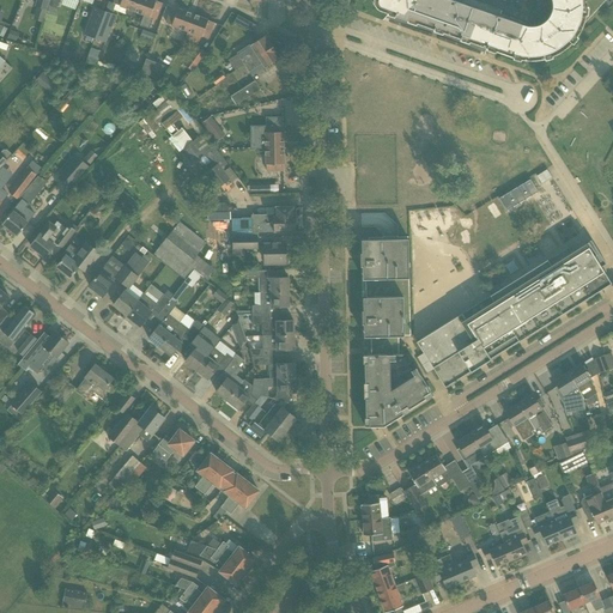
[(36,0),(35,7),(47,11),(48,5),(49,0),(36,0)]
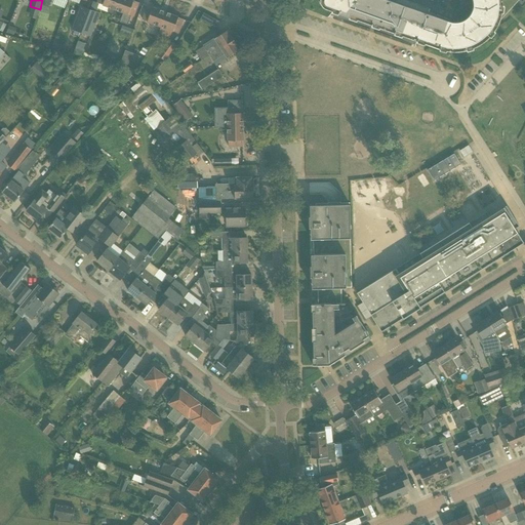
[(108,12),(114,14),(116,9),(119,0),(98,0),(98,3),(109,7),(108,12)]
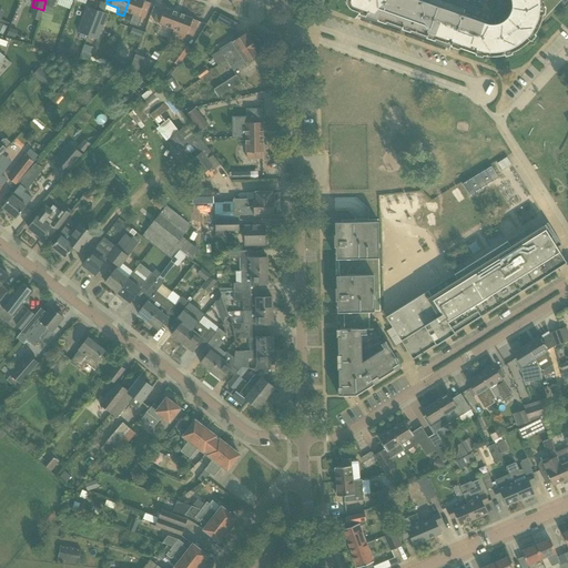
[(130,23),(139,27),(142,17),(144,18),(150,3),(141,0),(129,0),(125,10),(133,13),(130,23)]
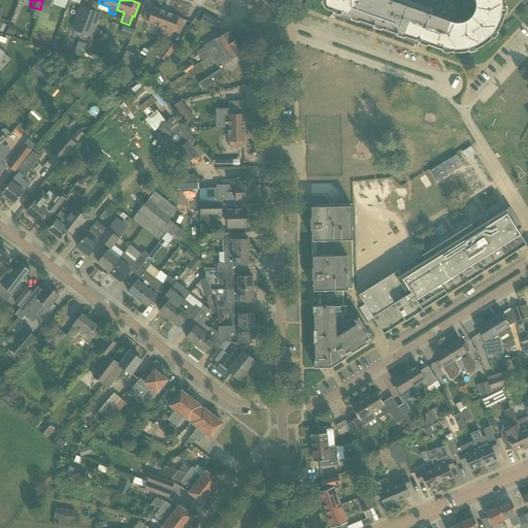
[(322,0),(322,1),(323,6),(441,51),(446,52),(453,53),(455,53),(475,51),(491,39),(492,37),(497,33),(502,23),(502,22),(522,0),(474,0),(475,2),(474,11),(473,14),(472,15),(467,21),(466,21),(462,23),(461,23),(430,12),(431,8),(406,0),(398,0),(398,1),(395,0),(322,0)]
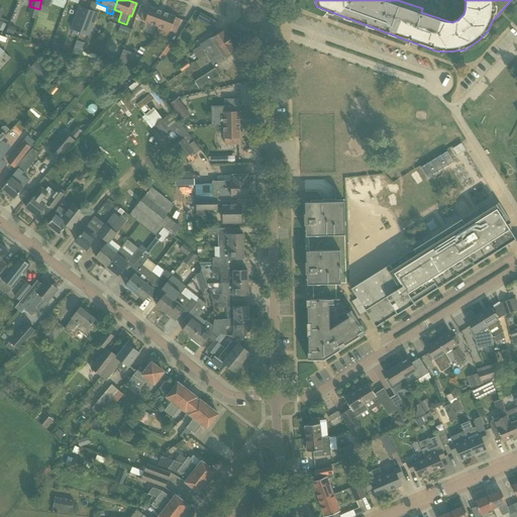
[(74,29),(72,33),(79,36),(80,32),(89,9),(80,6),(73,29),(74,29)]
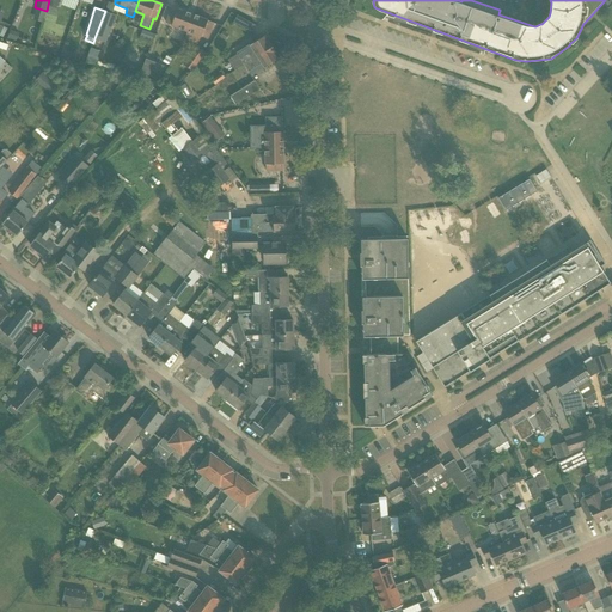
[(166,23),(187,31),(193,16),(172,7),(166,23)]
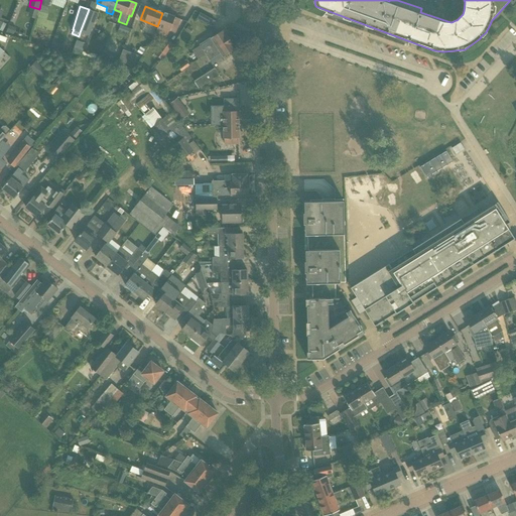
[(89,9),(80,32),(89,36),(98,13),(89,9)]
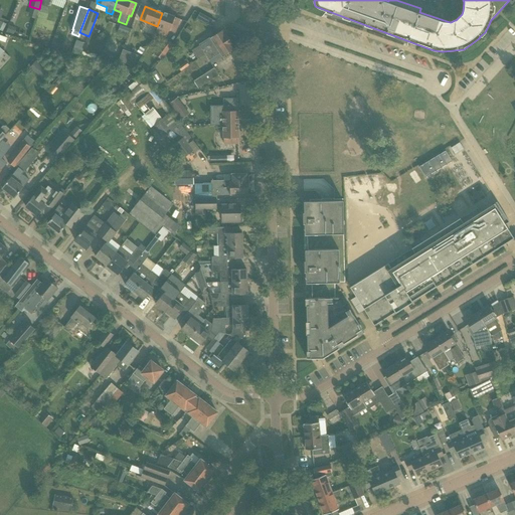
[(157,26),(175,32),(179,19),(162,13),(157,26)]
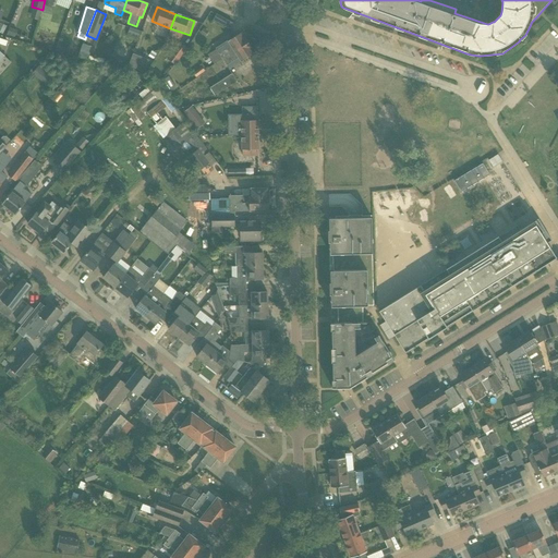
[(217,14),(213,20),(220,24),(223,17),(217,14)]
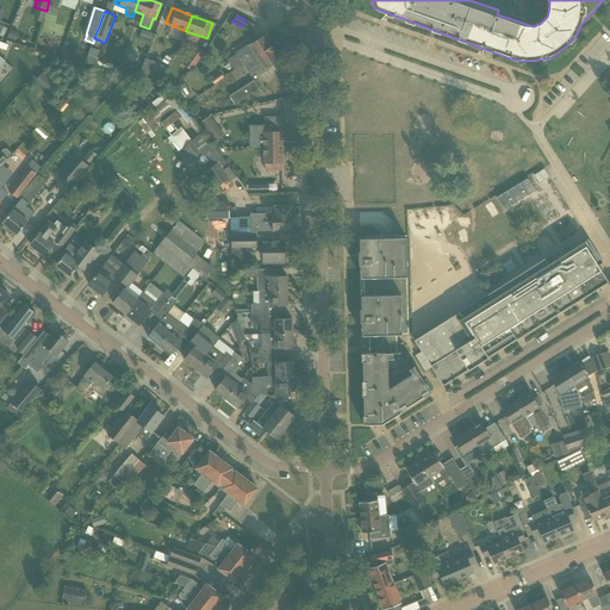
[(11,30),(7,37),(16,41),(18,33),(11,30)]
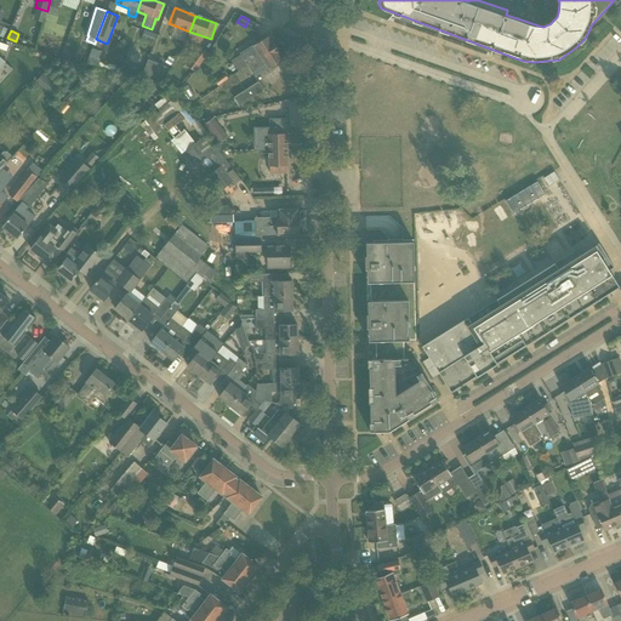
[(142,36),(142,38),(154,41),(157,35),(144,30),(142,36)]
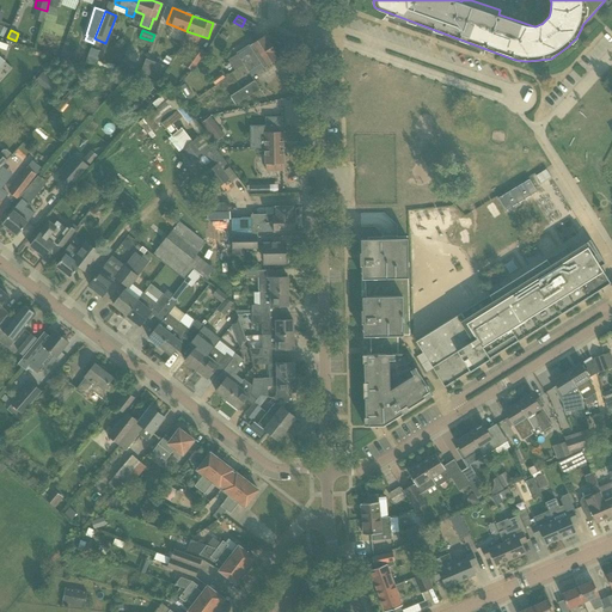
[(250,44),(237,53),(244,66),(273,47),(265,36),(250,46),(250,44)]
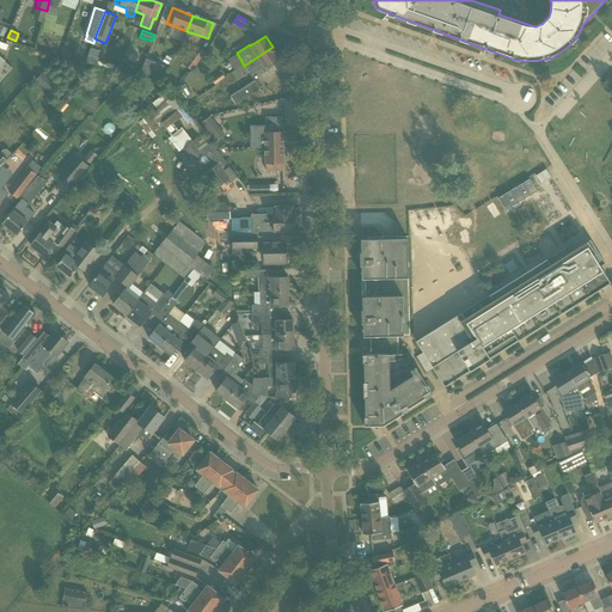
[(184,66),(191,71),(206,53),(197,47),(184,66)]
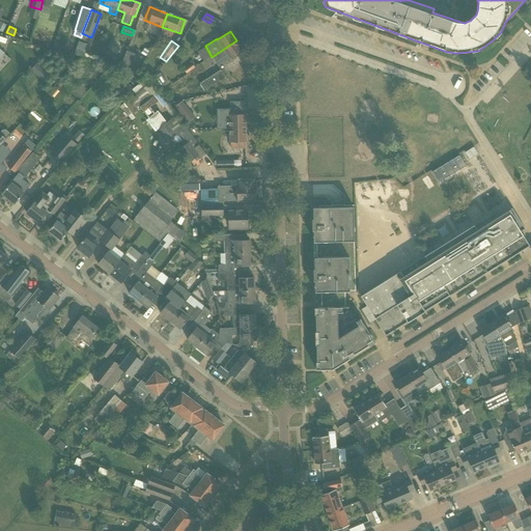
[(215,62),(218,66),(243,51),(236,40),(212,57),(215,62)]
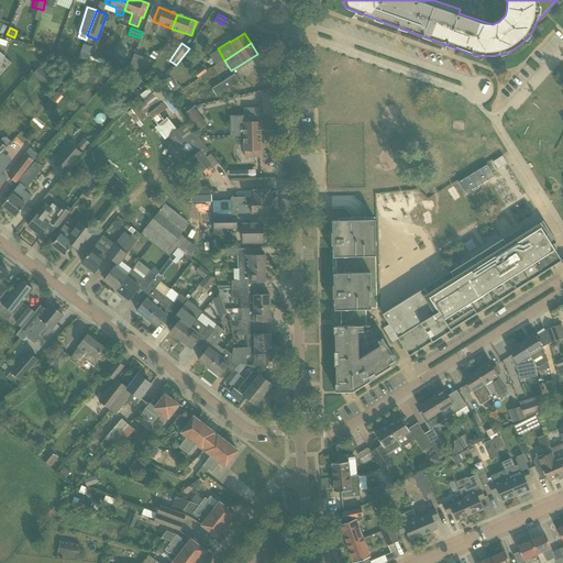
[(153,52),(150,57),(155,61),(158,55),(153,52)]
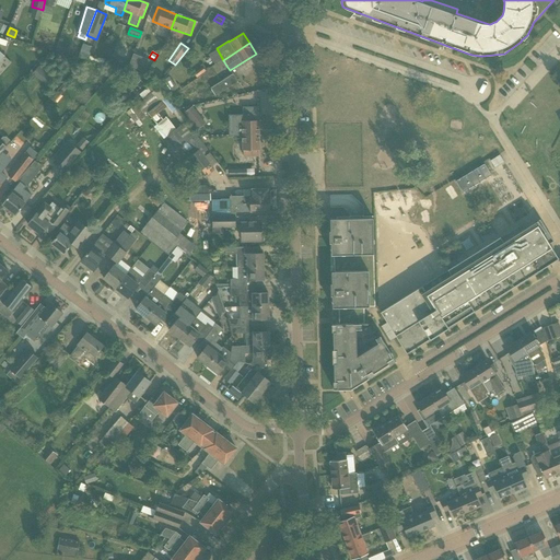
[(128,67),(144,73),(150,60),(133,54),(128,67)]
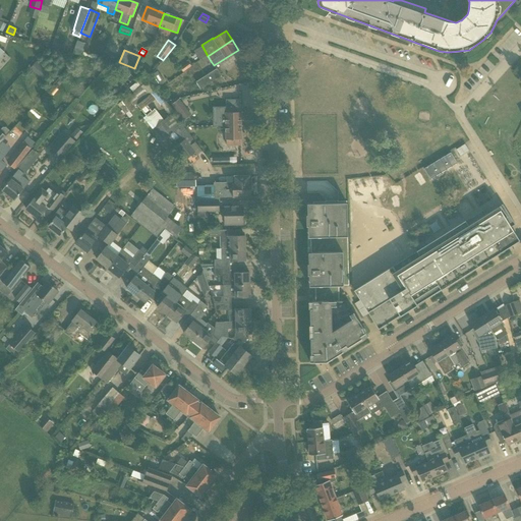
[(4,53),(1,56),(7,61),(10,58),(4,53)]
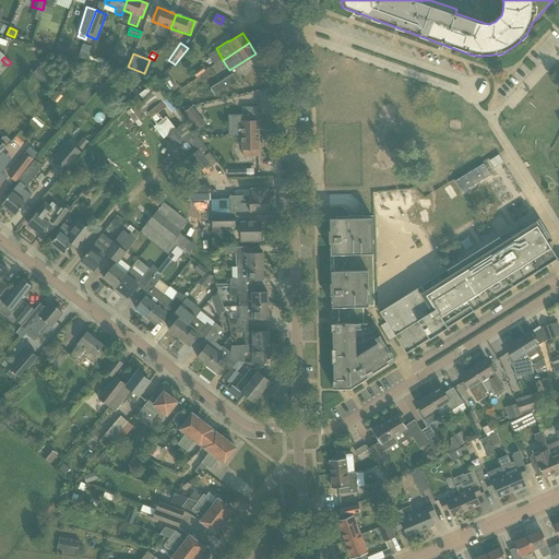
[(31,74),(47,84),(52,74),(36,64),(31,74)]
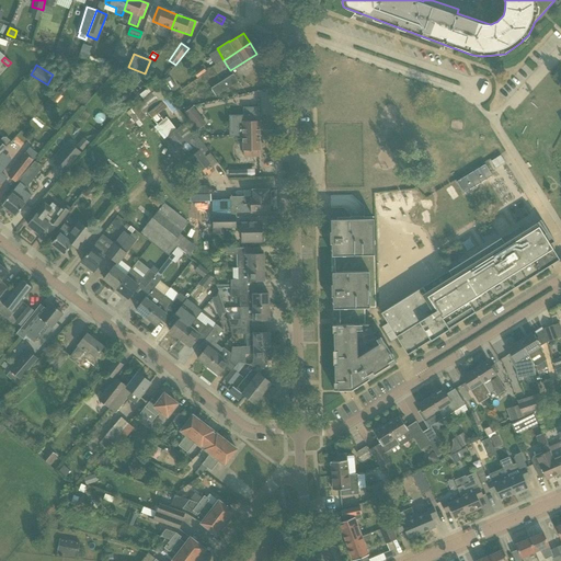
[(194,73),(197,78),(206,71),(203,67),(194,73)]
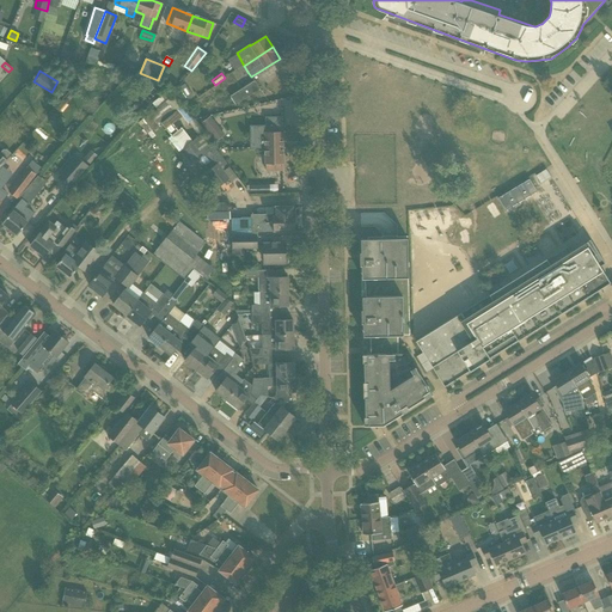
[(240,90),(231,96),(236,104),(254,92),(261,89),(255,80),(251,83),(240,90)]
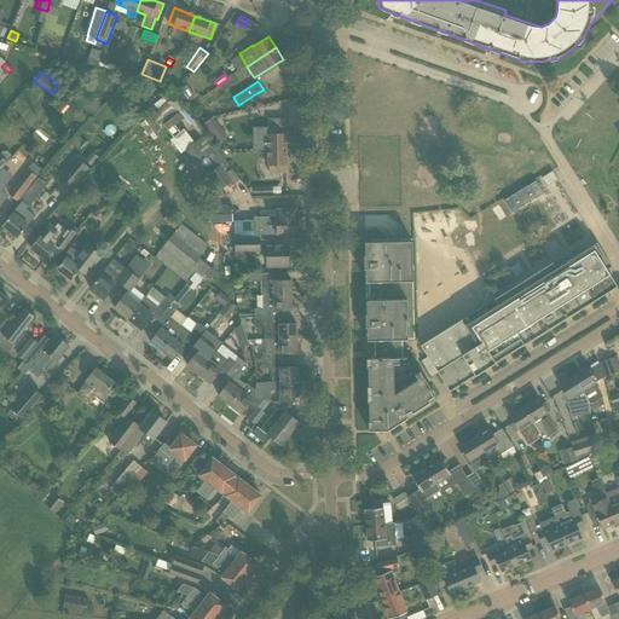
[(387,106),(365,106),(366,116),(388,116),(389,208),(394,208),(392,115),(415,115),(415,106),(393,106),(392,91),(387,91),(387,106)]
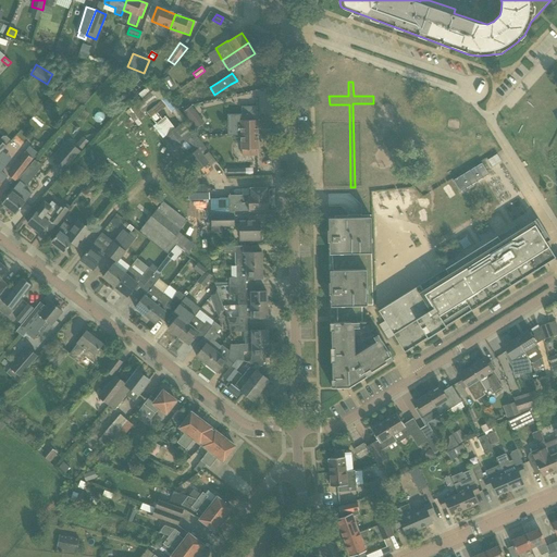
[(127,87),(120,90),(123,100),(131,97),(127,87)]
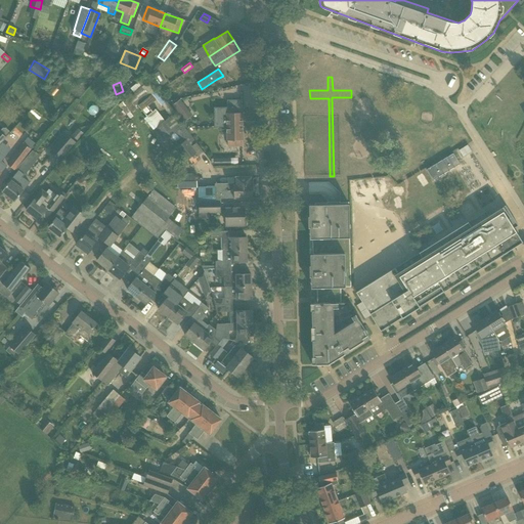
[(134,94),(128,99),(135,108),(153,94),(156,92),(147,82),(134,93),(134,94)]
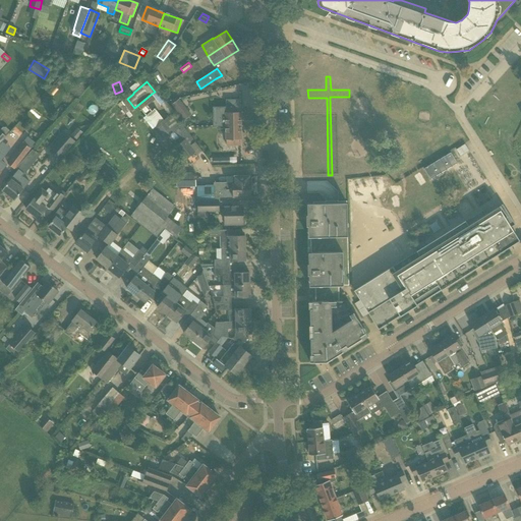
[(54,84),(47,93),(50,96),(57,88),(54,84)]
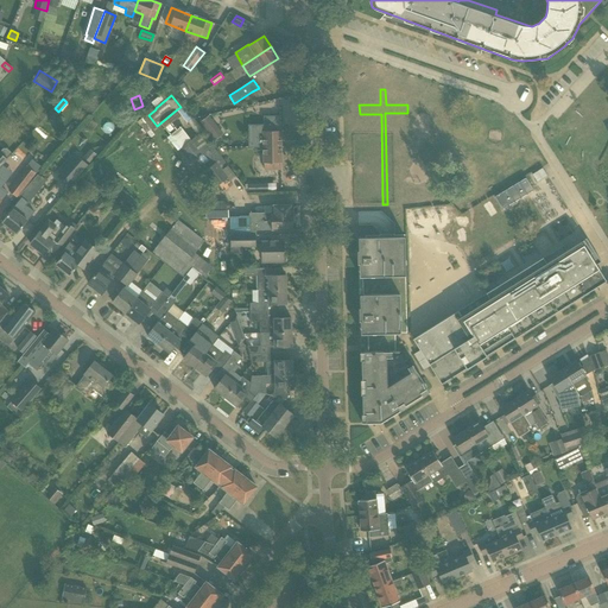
[(181,107),(177,109),(187,121),(197,134),(202,130),(183,105),(181,107)]
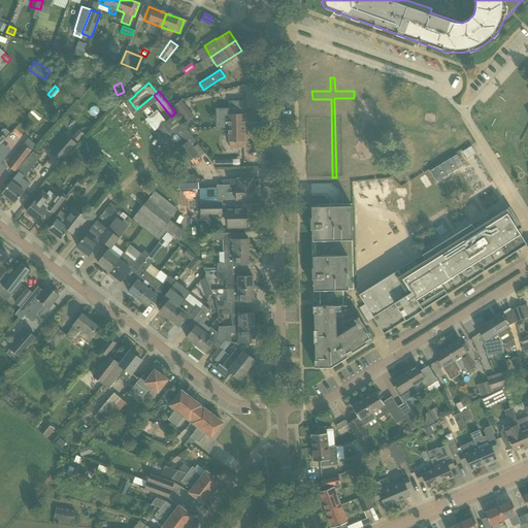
[(42,103),(48,105),(52,99),(44,97),(42,103)]
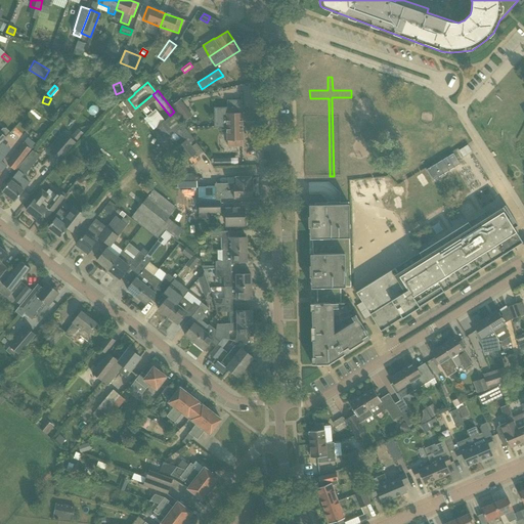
[(351,97),(332,97),(334,176),(352,175),(351,97)]
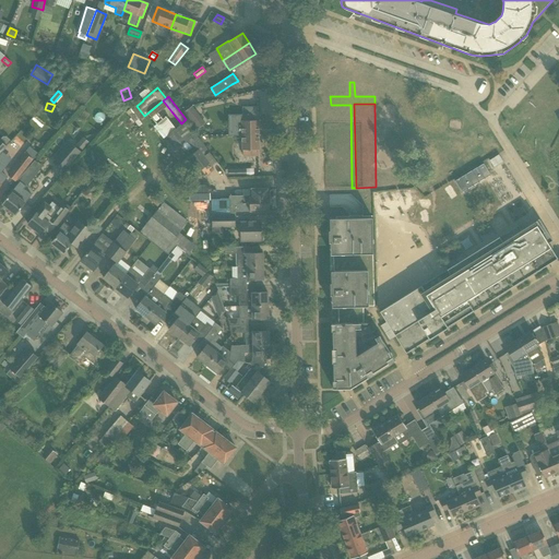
[(351,105),(331,105),(332,188),(352,188),(351,105)]
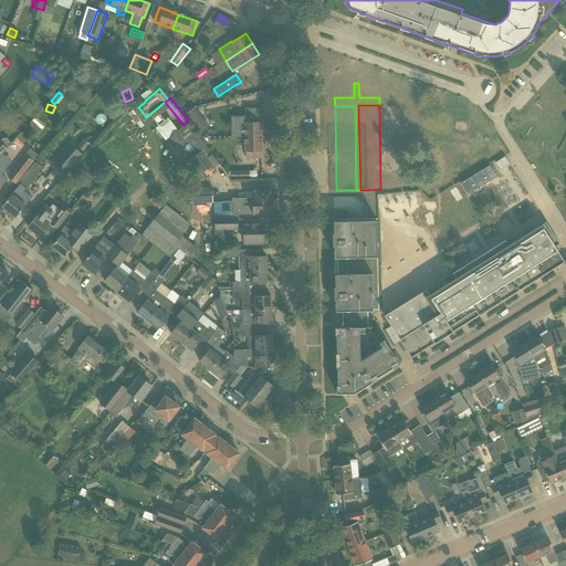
[(195,108),(187,114),(192,123),(200,116),(195,108)]
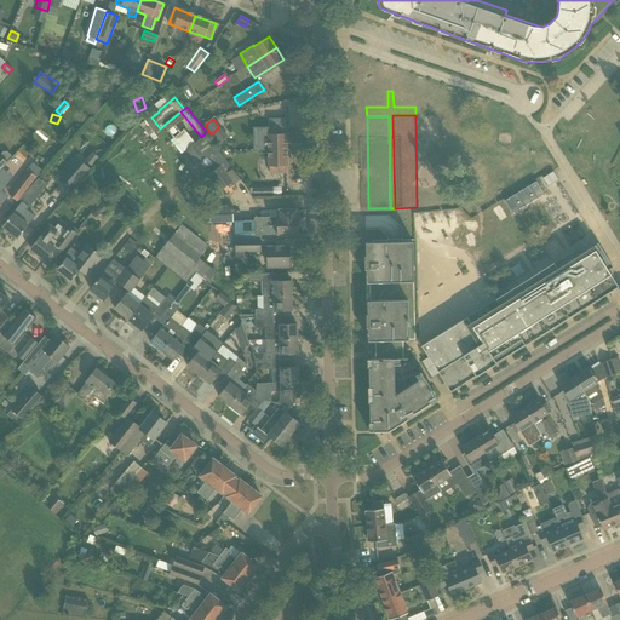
[(269,127),(253,127),(253,151),(269,150),(287,150),(286,128),(286,119),(269,119),(269,127)]
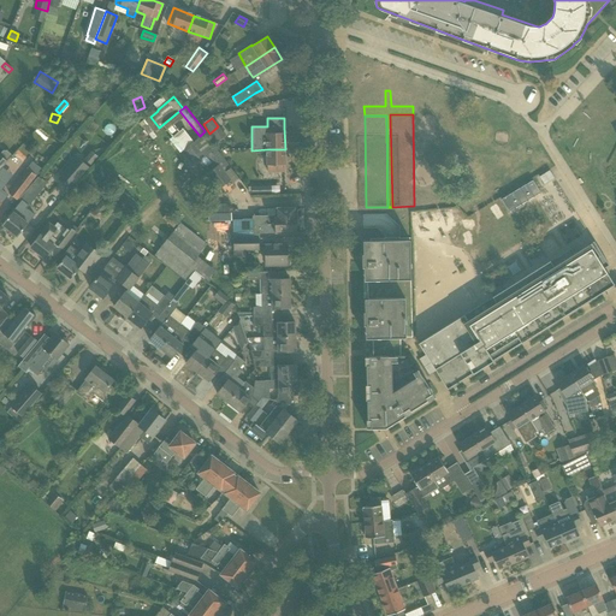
[(208,173),(219,189),(231,179),(234,183),(240,179),(218,152),(218,150),(206,134),(194,142),(183,129),(178,132),(172,137),(170,140),(195,173),(206,166),(207,167),(212,164),(215,169),(208,173)]
